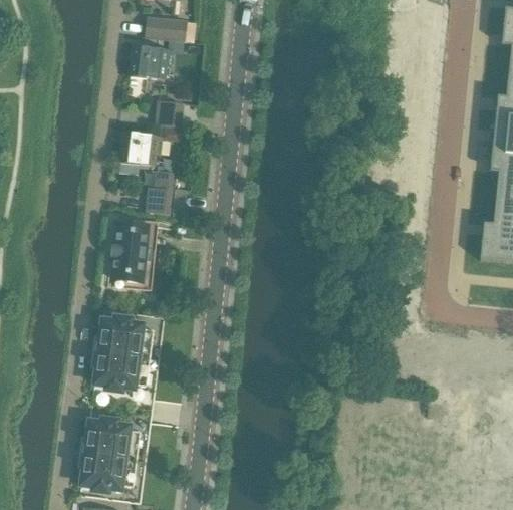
[(482,233),(480,259),(512,262),(512,8),(505,8),(502,34),(501,44),(511,45),(506,96),(497,95),(497,97),(496,105),(496,108),(494,129),(493,139),(491,158),(491,162),(490,170),(490,172),(498,173),(493,223),(483,223),(482,233)]
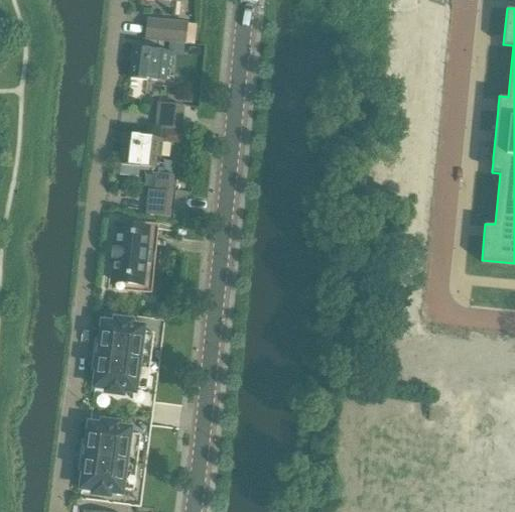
[(185,39),(187,20),(147,17),(145,35),(185,39)]
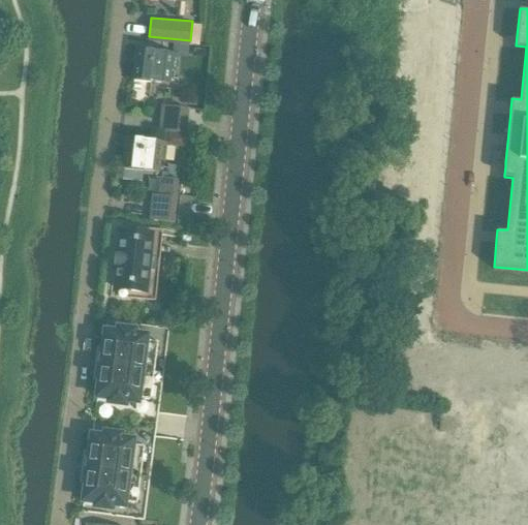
[(178,88),(179,75),(175,74),(178,51),(137,47),(134,76),(169,80),(168,86),(178,88)]
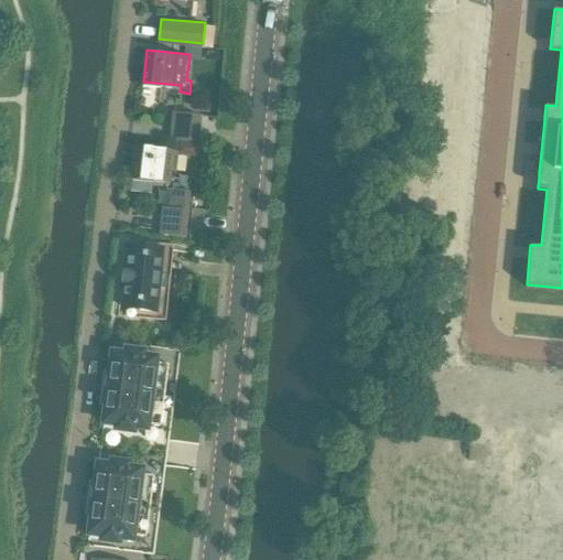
[(197,139),(201,111),(173,109),(170,136),(197,139)]
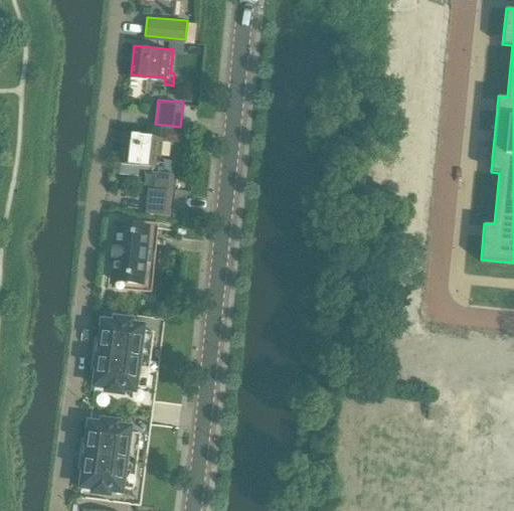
[(171,212),(176,170),(163,169),(164,159),(159,159),(162,136),(123,131),(120,161),(154,165),(154,170),(157,170),(155,187),(149,186),(147,210),(171,212)]
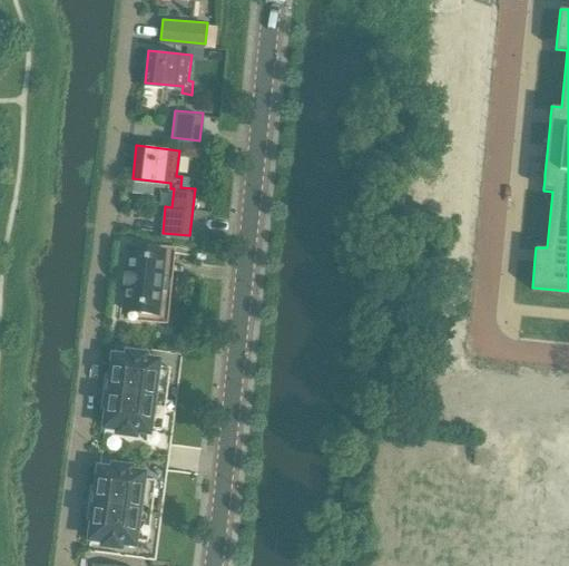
[(167,321),(175,245),(131,241),(128,271),(124,271),(121,284),(126,285),(125,302),(120,301),(121,300),(120,300),(118,316),(167,321)]
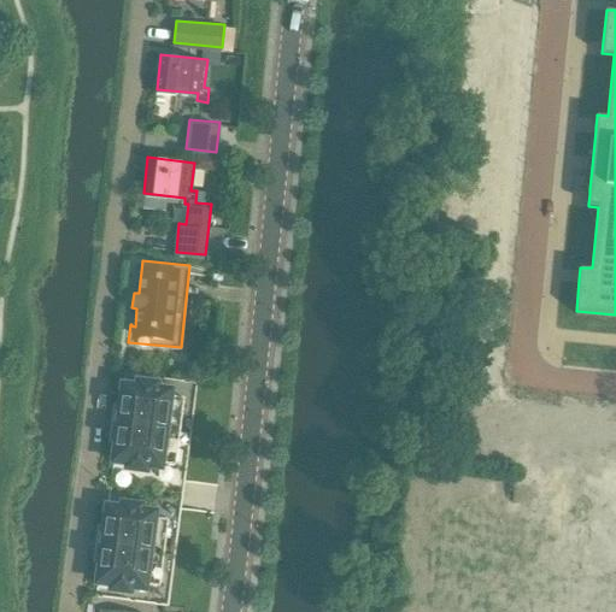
[(107,505),(97,582),(111,584),(111,589),(130,592),(130,587),(145,588),(146,583),(159,586),(169,518),(176,464),(185,396),(170,395),(171,390),(157,388),(157,383),(138,381),(138,386),(123,384),(113,460),(107,505)]
